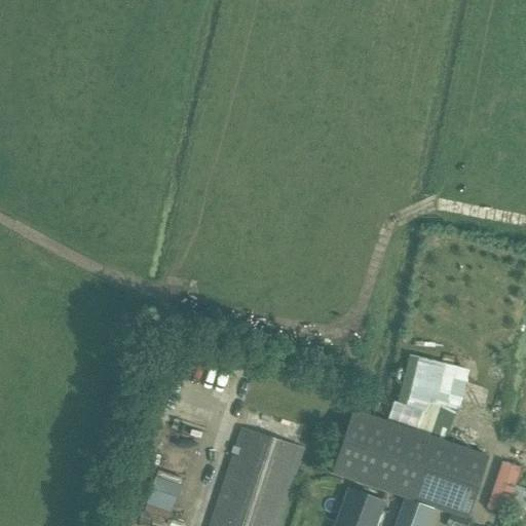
[(398,406),(419,411),(431,361),(410,355),(398,406)]
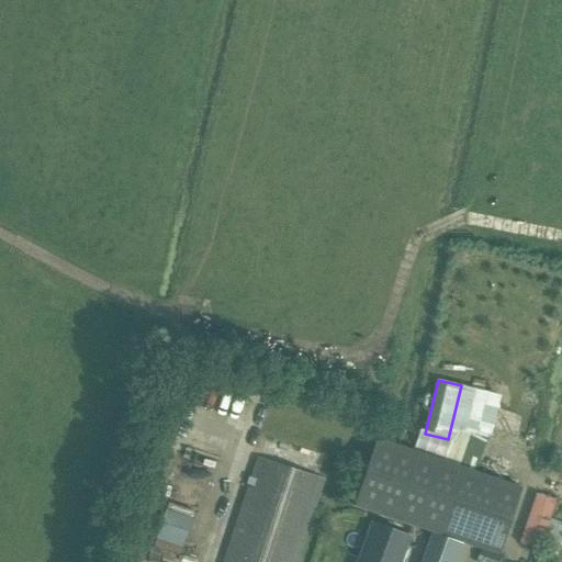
[(377,439),(353,506),(430,532),(431,532),(460,543),(482,551),(498,557),(521,490),(460,469),(462,461),(467,448),(471,437),(454,431),(453,430),(442,462),(400,448),(377,439)]
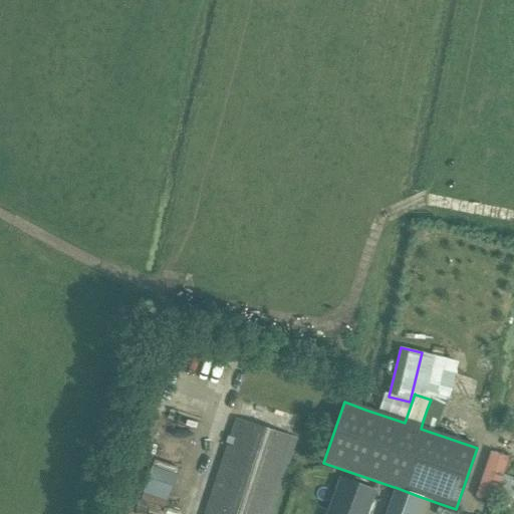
[(237,422),(226,457),(224,456),(204,513),(270,513),(294,441),(237,422)]
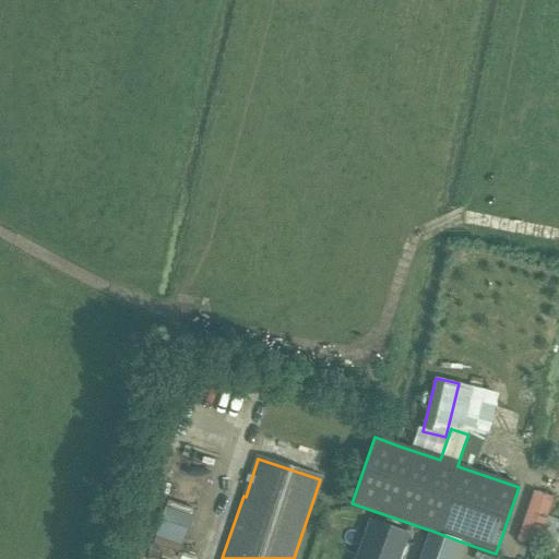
[(170,463),(164,485),(205,498),(212,476),(170,463)]
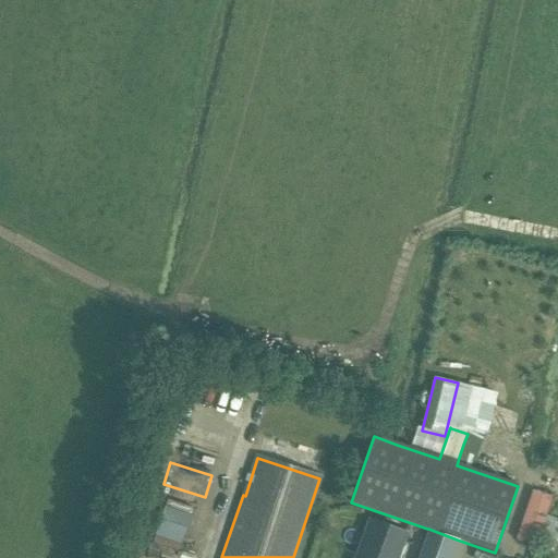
[(192,509),(167,500),(152,543),(178,552),(192,509)]
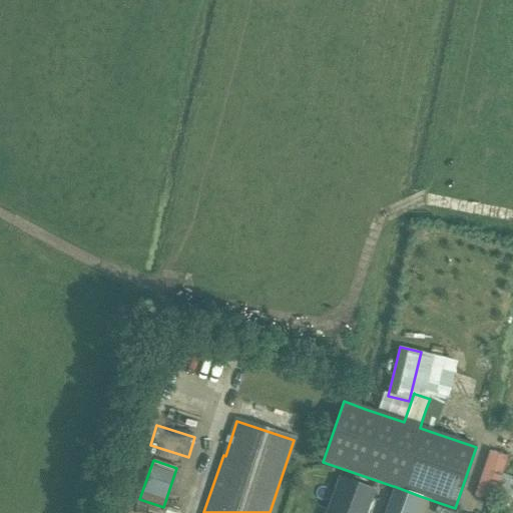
[(325,512),(366,512),(375,489),(340,476),(325,512)]
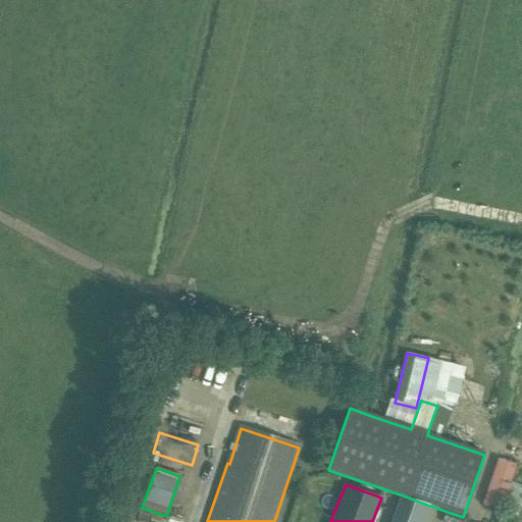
[(401,494),(390,521),(421,521),(427,505),(401,494)]
